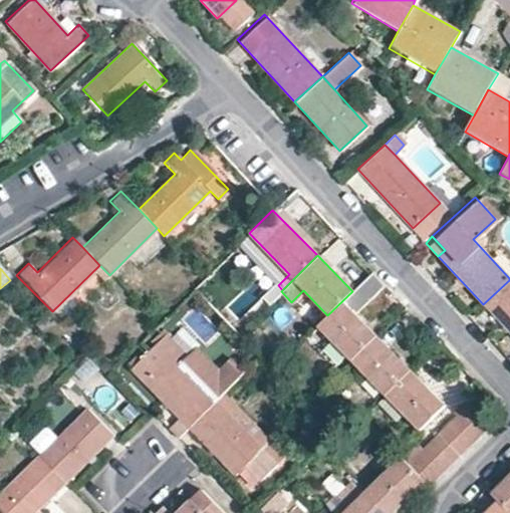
[(386,326),(364,304),(384,285),(371,272),(352,291),(327,315),(361,350),(374,336),(386,326)]
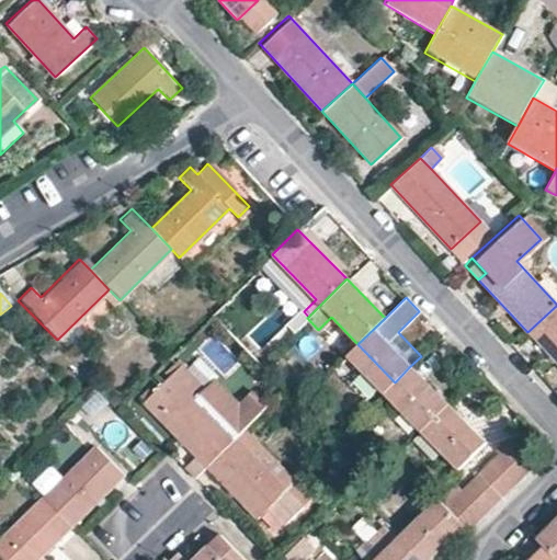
[(556,306),(527,332),(556,363),(556,306)]
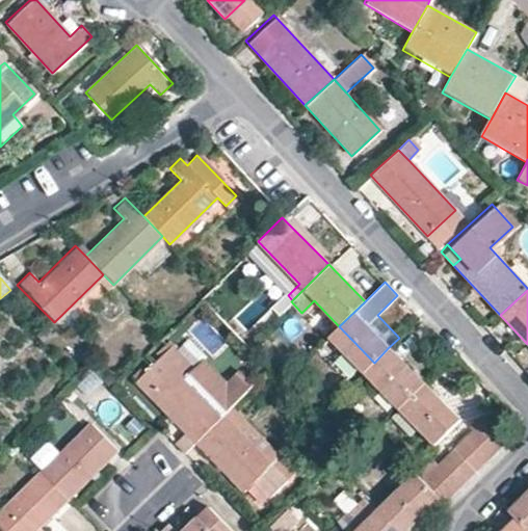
[(232,404),(251,386),(237,372),(225,385),(201,361),(193,368),(165,340),(152,353),(156,357),(141,372),(137,368),(129,376),(184,432),(173,444),(177,447),(182,453),(193,442),(220,416),(232,404)]
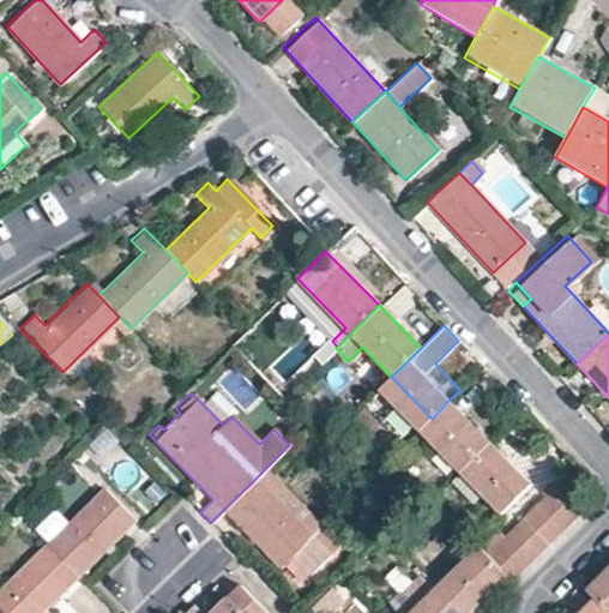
[(418,431),(459,473),(488,444),(447,402),(432,419),(418,431)]
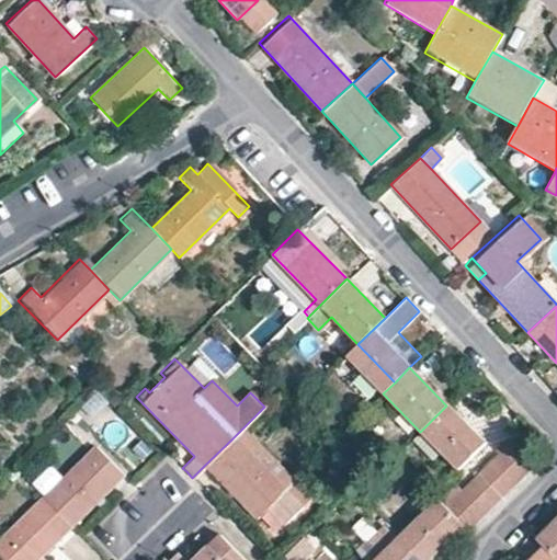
[(77,407),(88,419),(104,404),(94,391),(77,407)]
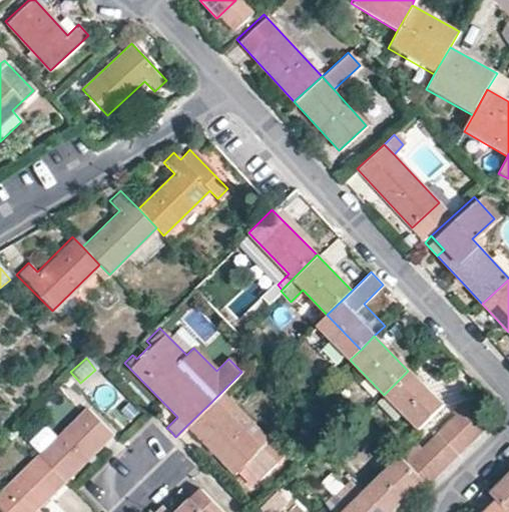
[(408,371),(384,395),(418,429),(442,405),(408,371)]
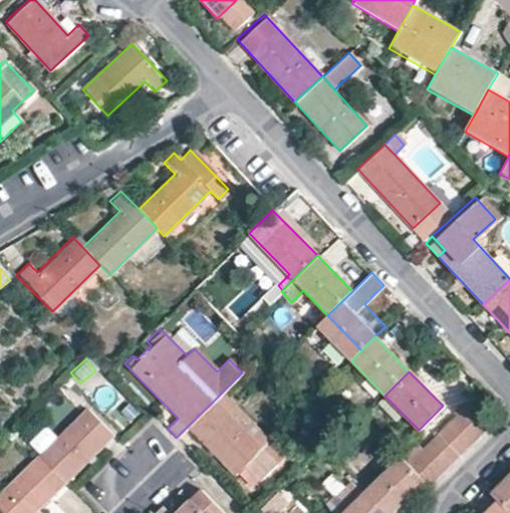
[(287,455),(224,391),(213,402),(275,466),(287,455)]
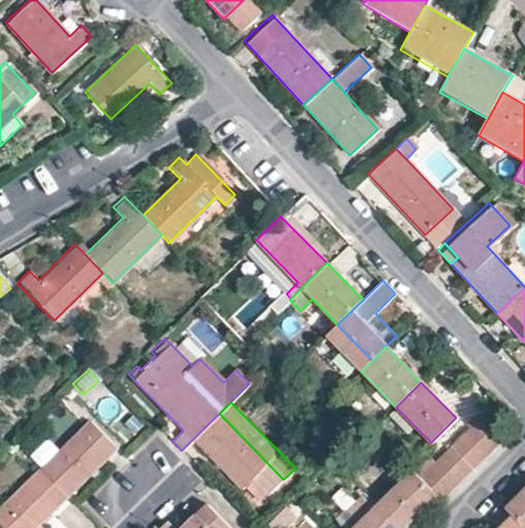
[(219,413),(192,439),(242,490),(252,480),(267,496),(283,479),(219,413)]
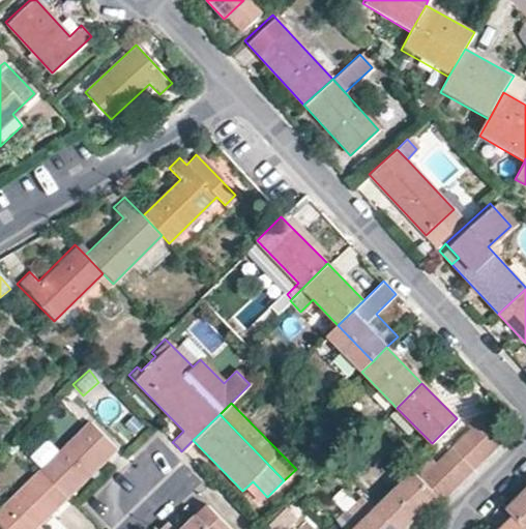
[(500,443),(504,440),(481,415),(470,425),(494,449),(500,443)]
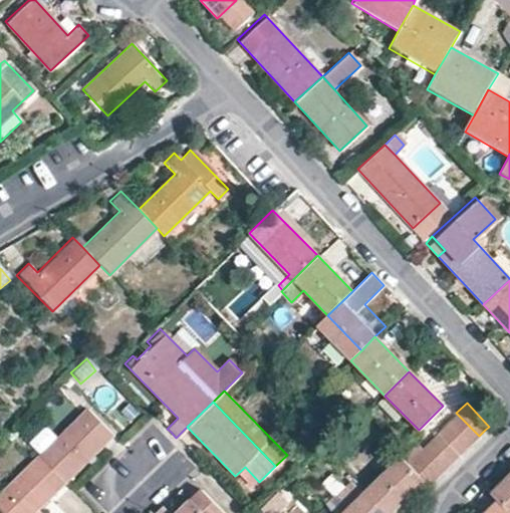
[(85,410),(38,456),(64,482),(111,435),(85,410)]
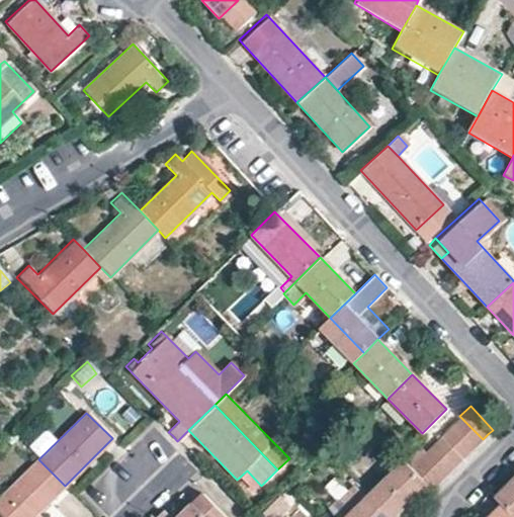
[(483,439),(459,416),(449,426),(472,450),(479,443),(483,439)]
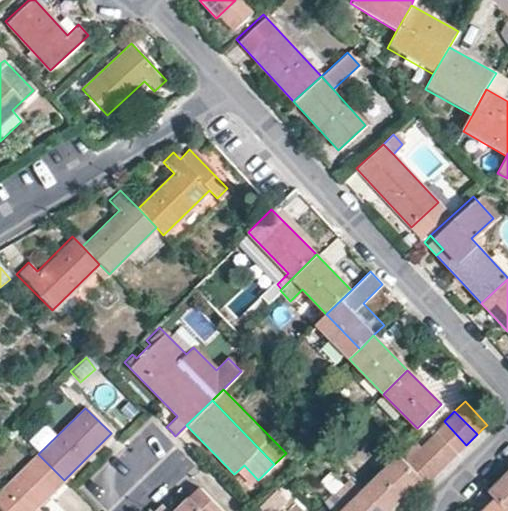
[(462,449),(466,445),(444,421),(434,431),(456,454),(462,449)]
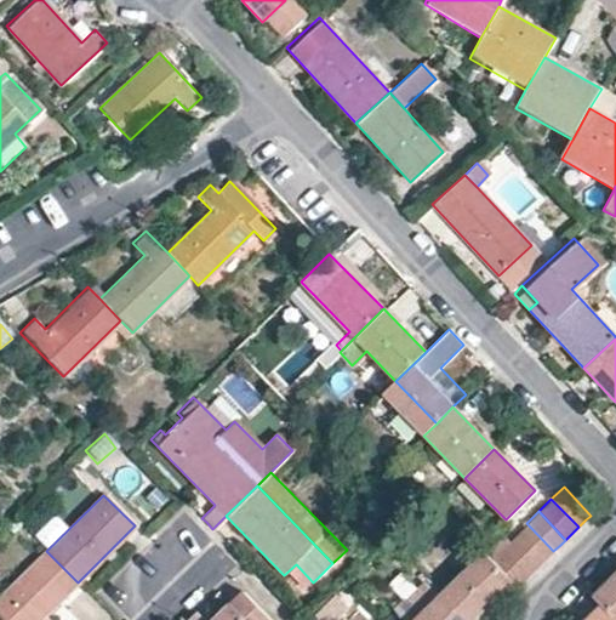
[(553,551),(526,523),(513,535),(541,564),(549,556),(553,551)]
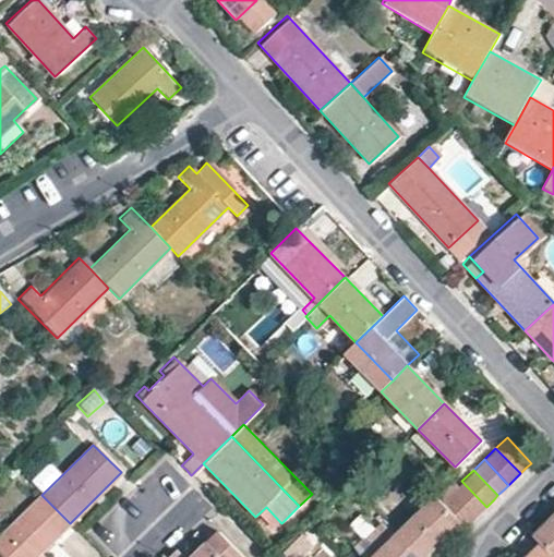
[(481,511),(486,507),(461,481),(450,492),(474,518),(481,511)]
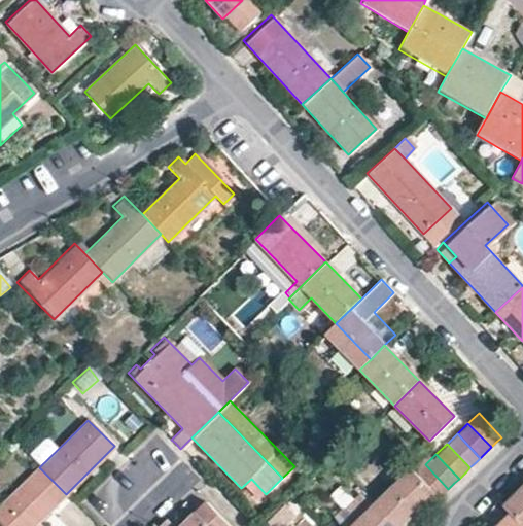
[(434,494),(440,498),(444,494),(448,489),(425,464),(415,475),(434,494)]
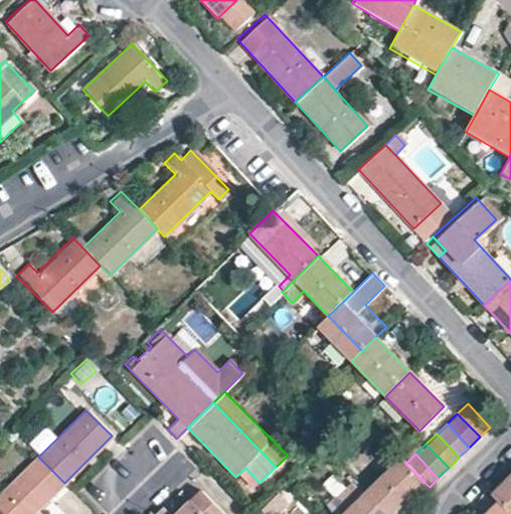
[(33,513),(64,483),(38,457),(0,495),(0,513),(33,513)]
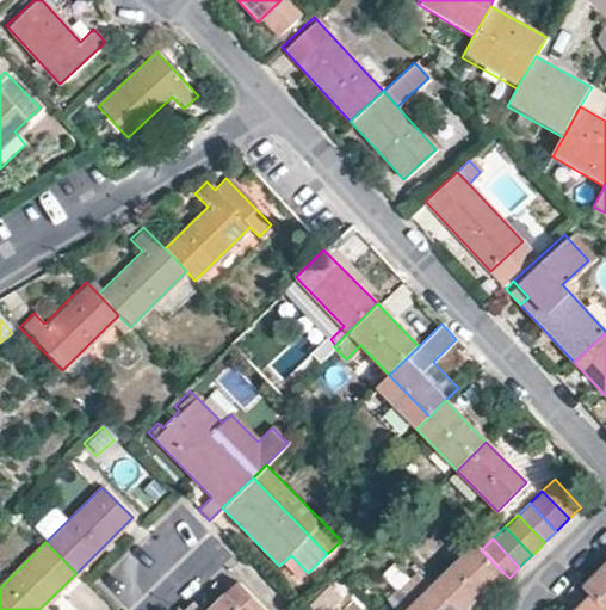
[(475,544),(434,585),(458,609),(465,609),(483,593),(504,573),(481,550),(475,544)]
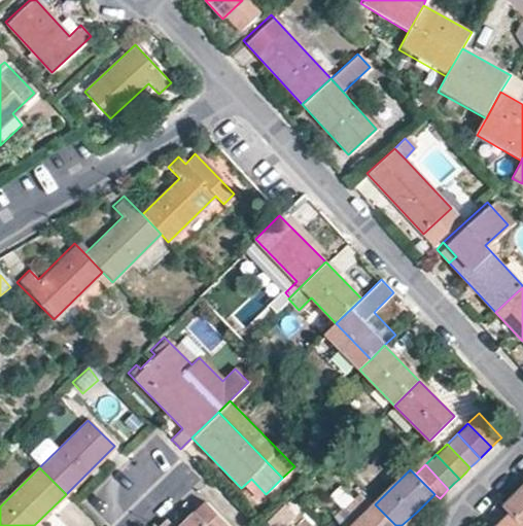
[(522,525),(522,488),(519,492),(503,509),(510,515),(520,525),(522,525)]
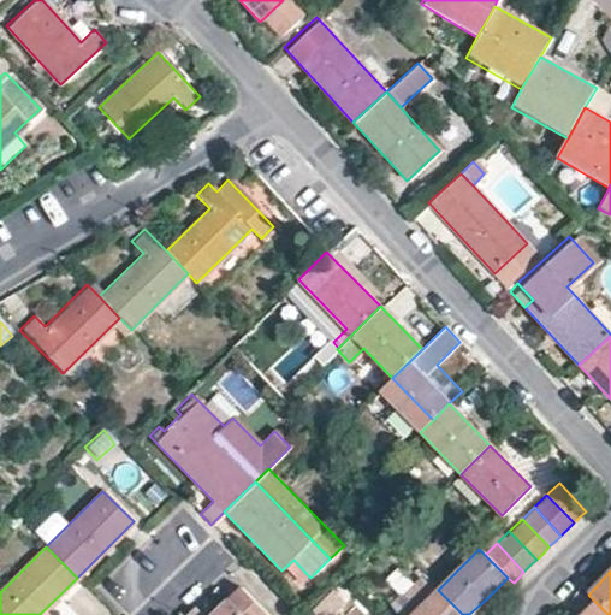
[(266,614),(239,587),(211,614),(200,614),(193,608),(184,614),(266,614)]
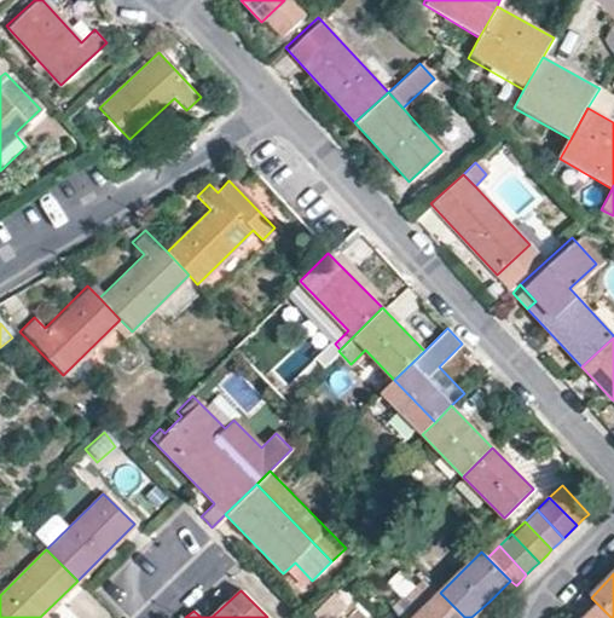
[(464,617),(440,593),(413,617),(464,617)]
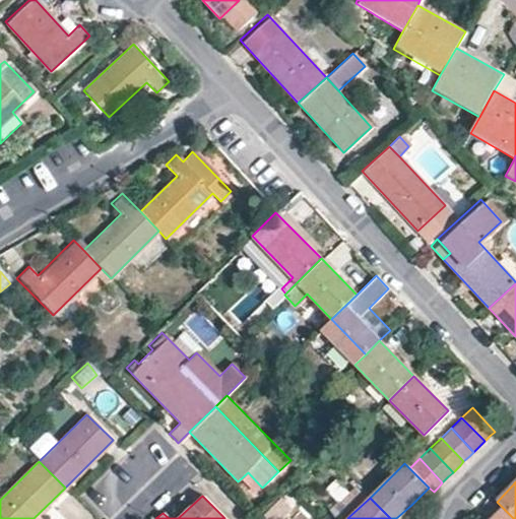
[(513,518),(503,508),(491,518),(513,518)]
